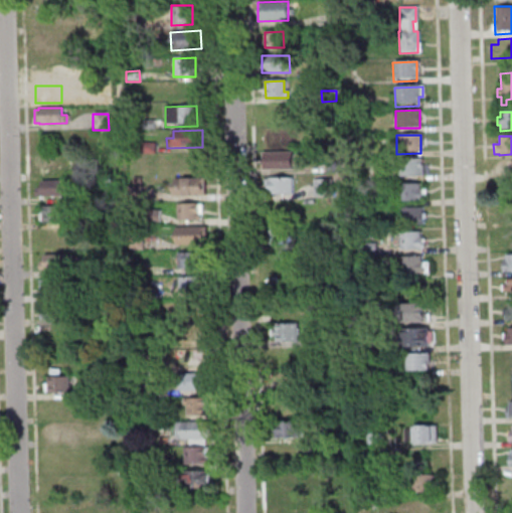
[(153,144),(154,155),(129,156),(128,145),(153,144)]
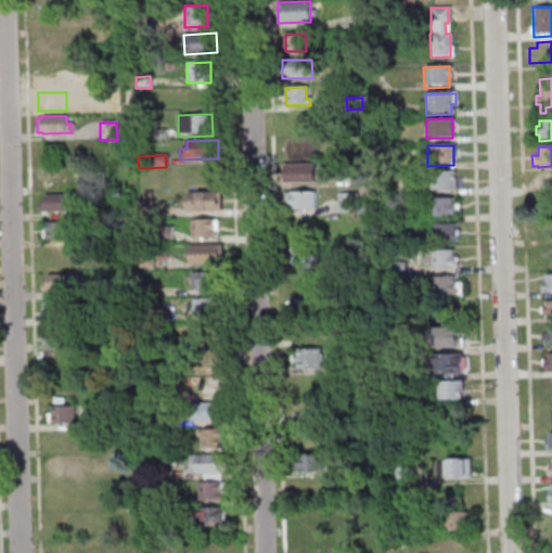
[(315,183),(283,184),(283,165),(313,164),(315,183)]
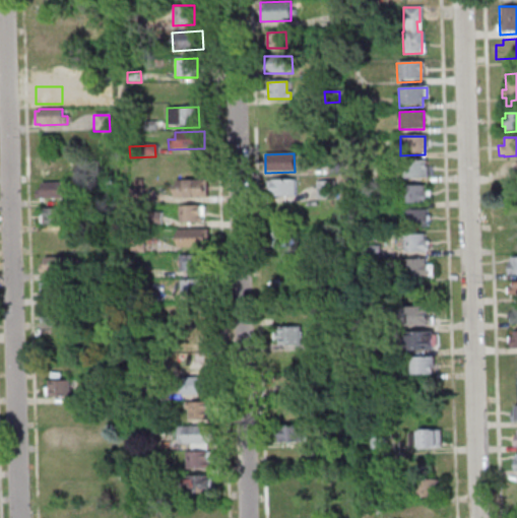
[(41,175),(41,160),(62,159),(63,175),(41,175)]
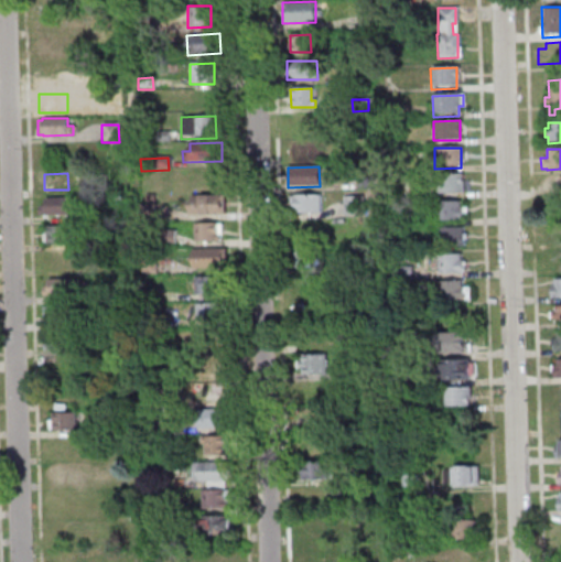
[(461,173),(462,194),(435,195),(435,174),(461,173)]
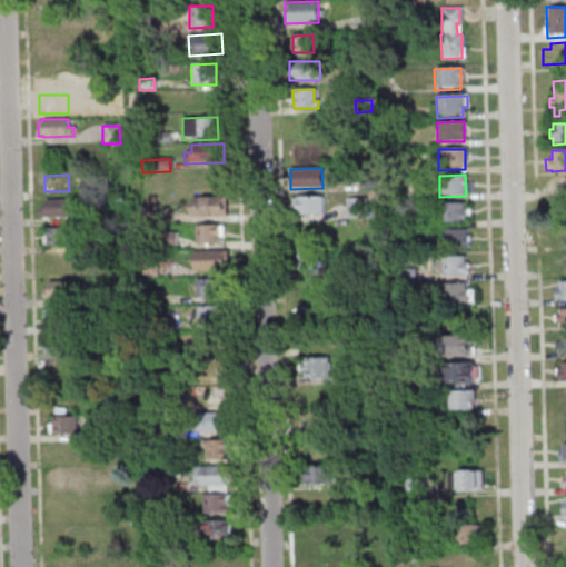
[(358,181),(374,180),(374,191),(358,192),(358,181)]
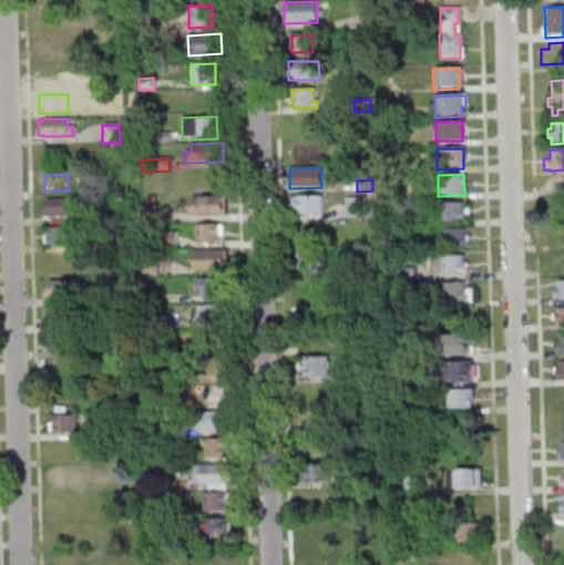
[(294,196),(320,195),(320,216),(295,217),(294,196)]
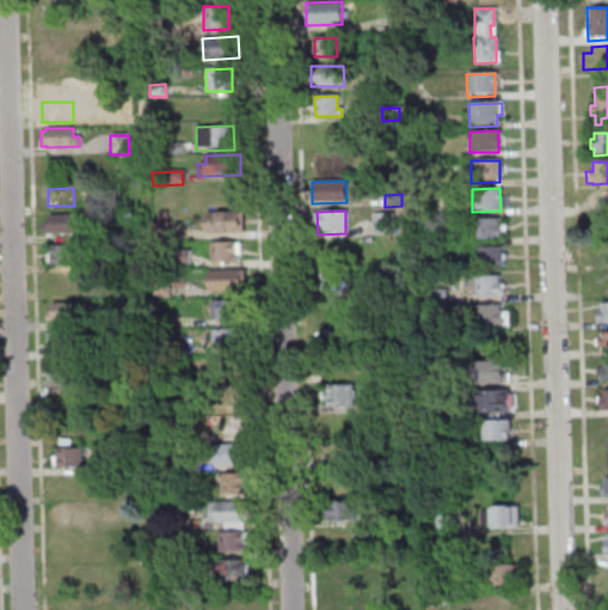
[(206,213),(243,212),(244,232),(206,233),(206,213)]
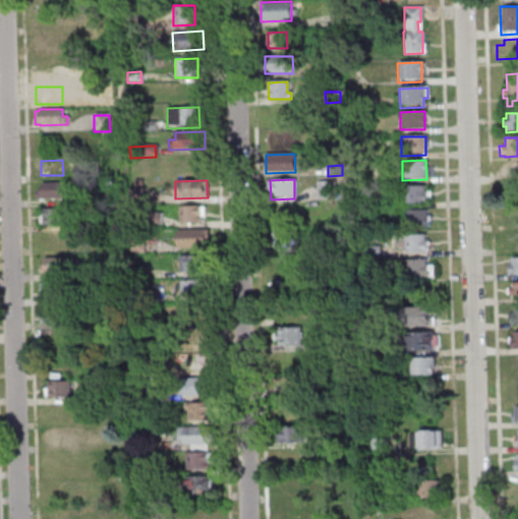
[(42,190),(42,183),(64,183),(64,198),(37,199),(37,190),(42,190)]
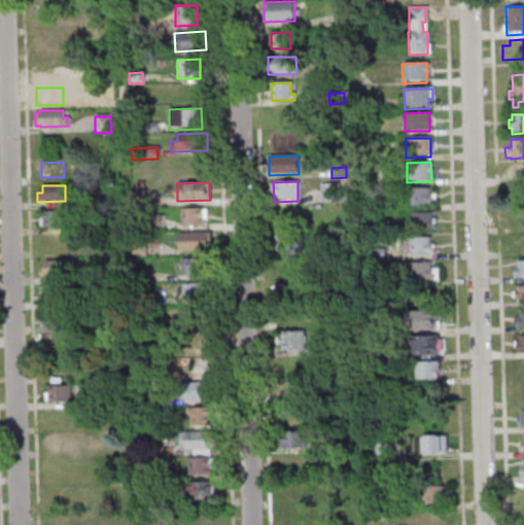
[(406,187),(428,187),(428,193),(431,193),(432,206),(406,207),(406,187)]
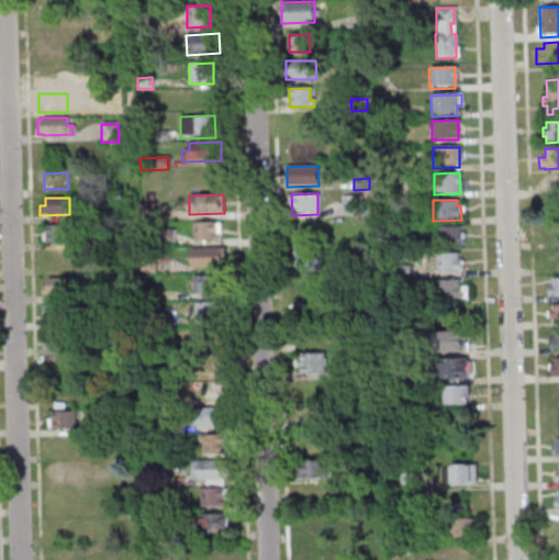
[(193,223),(215,223),(216,244),(193,244),(193,223)]
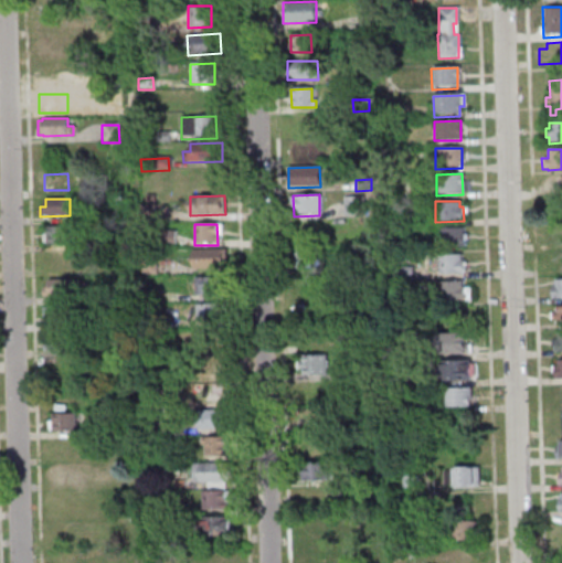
[(70,226),(70,245),(48,245),(46,227),(70,226)]
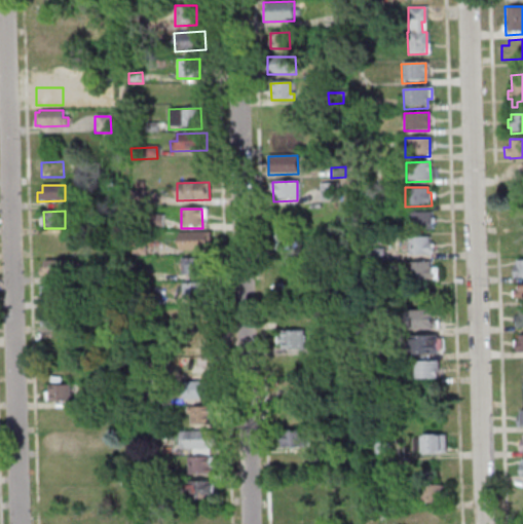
[(410,212),(431,211),(431,231),(411,231),(410,212)]
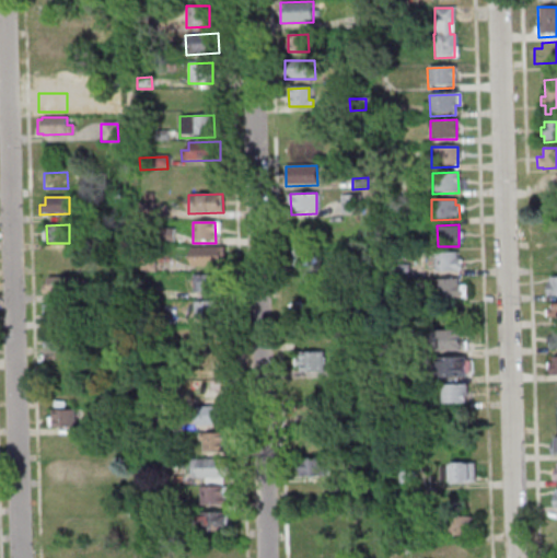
[(158,230),(172,230),(173,244),(159,245),(158,230)]
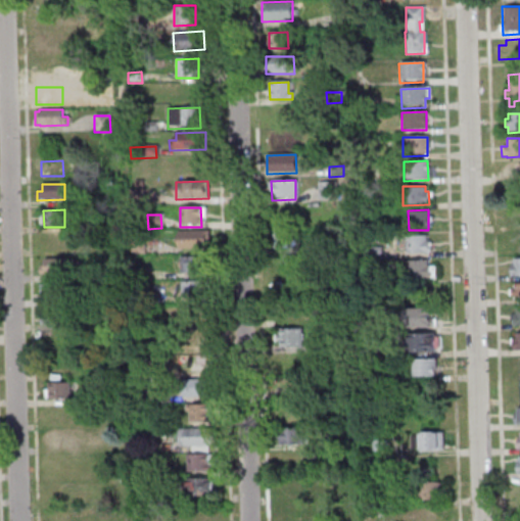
[(273,231),(295,230),(296,249),(273,250),(273,231)]
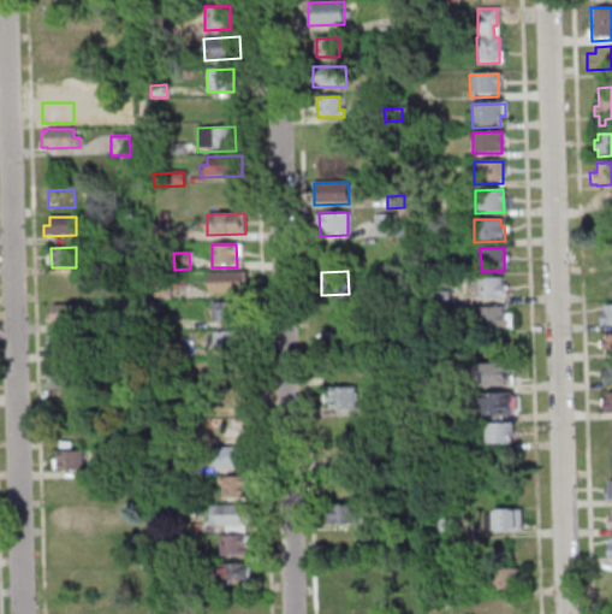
[(245,272),(247,293),(209,294),(209,273),(245,272)]
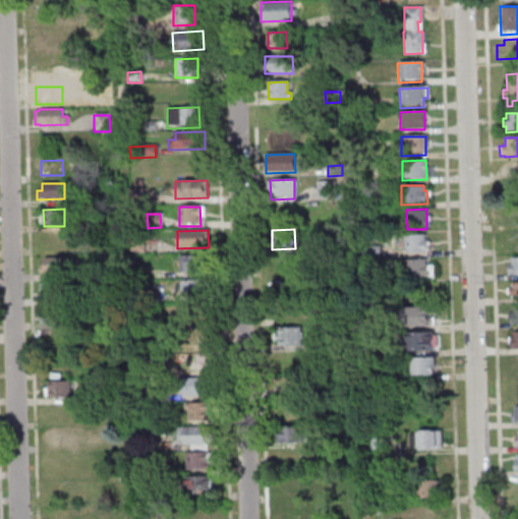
[(423,234),(423,240),(426,240),(427,253),(404,254),(404,235),(423,234)]
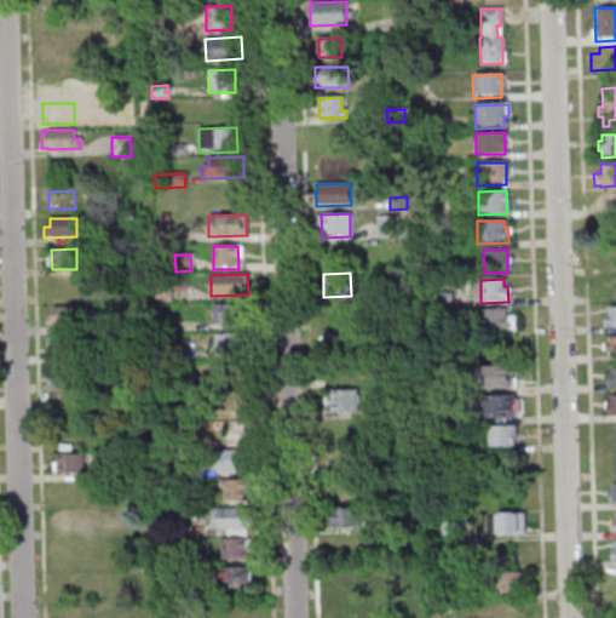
[(170,285),(170,303),(154,303),(154,285),(170,285)]
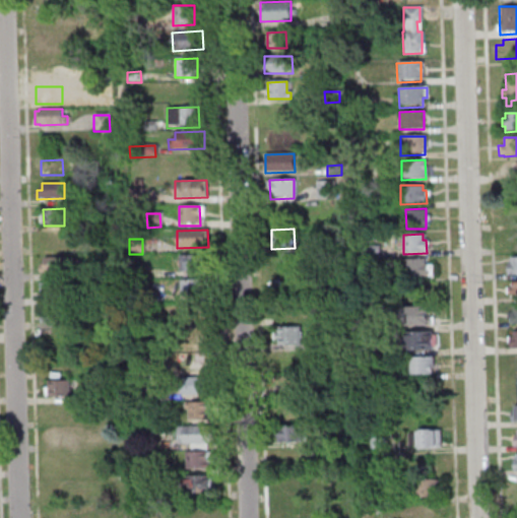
[(179,256),(205,255),(205,271),(180,272),(179,256)]
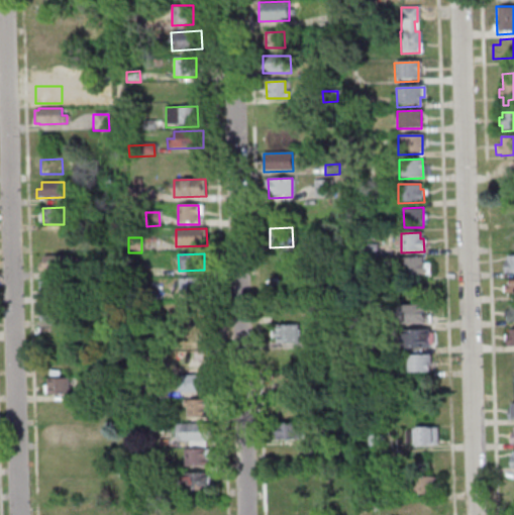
[(513,275),(504,276),(503,263),(506,262),(506,256),(513,255),(513,275)]
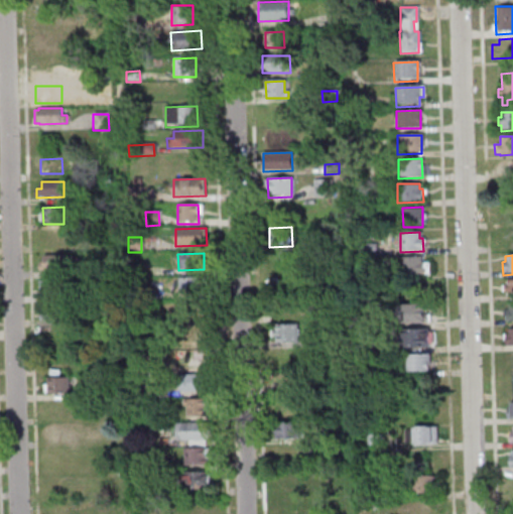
[(39,271),(38,264),(43,263),(43,257),(66,256),(66,270),(39,271)]
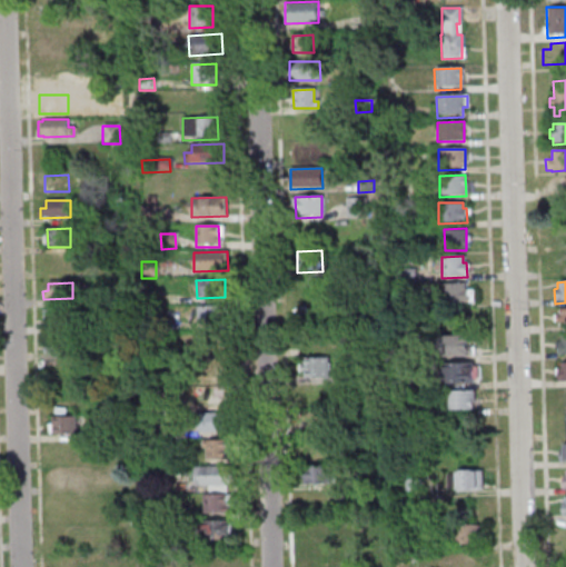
[(443,304),(443,284),(464,282),(464,289),(467,289),(468,302),(443,304)]
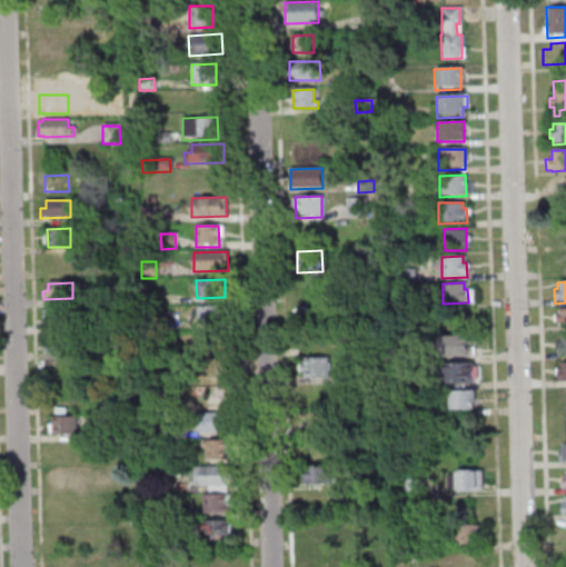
[(113,291),(128,290),(129,305),(115,306),(113,291)]
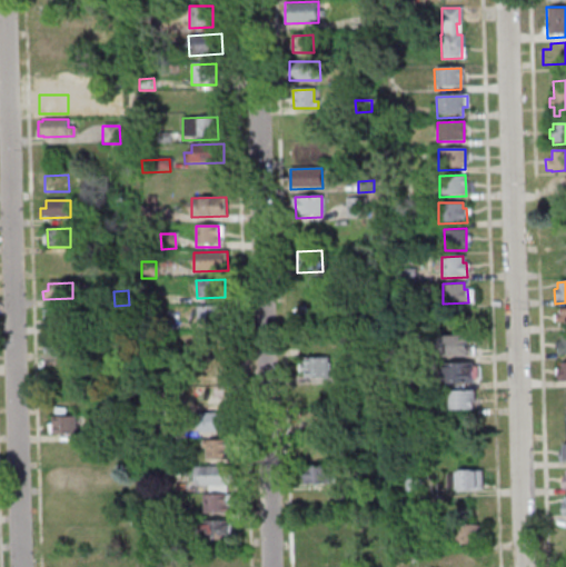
[(224,314),(224,324),(198,325),(197,307),(228,306),(228,314),(224,314)]
